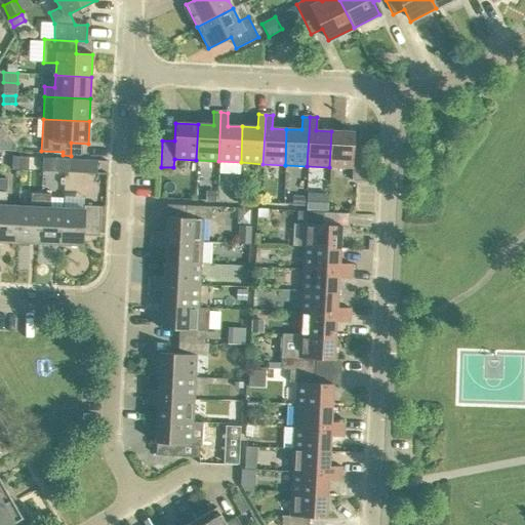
[(331,131),(329,167),(352,168),(351,180),(363,182),(365,151),(353,150),(354,132),(331,131)]
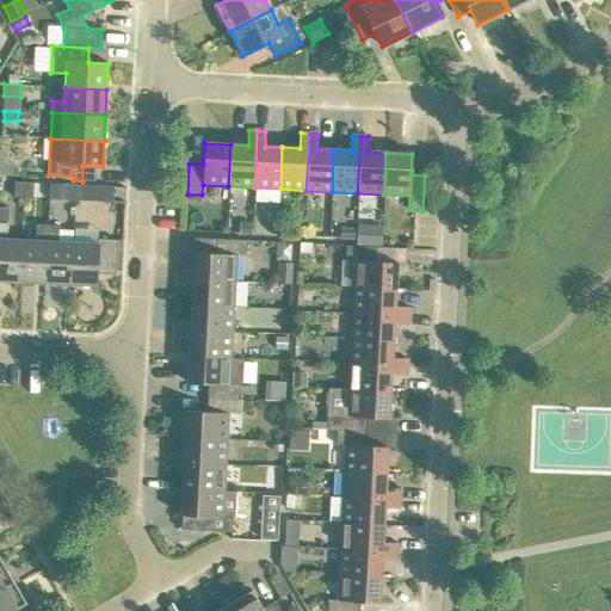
[(13,198),(23,198),(24,183),(14,183),(13,198)]
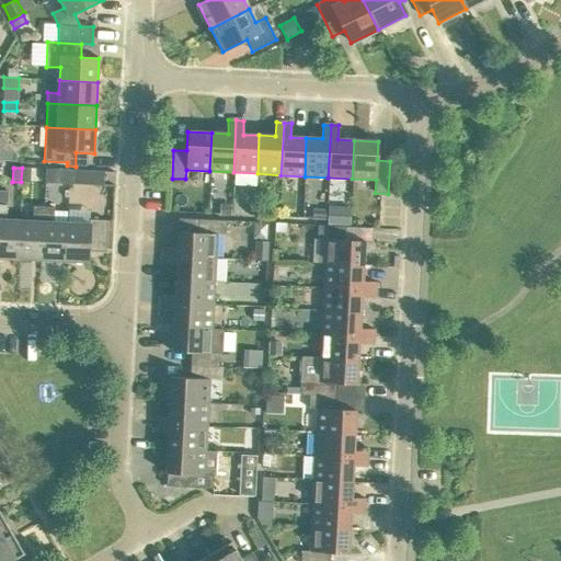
[(22,168),(21,182),(30,182),(30,169),(22,168)]
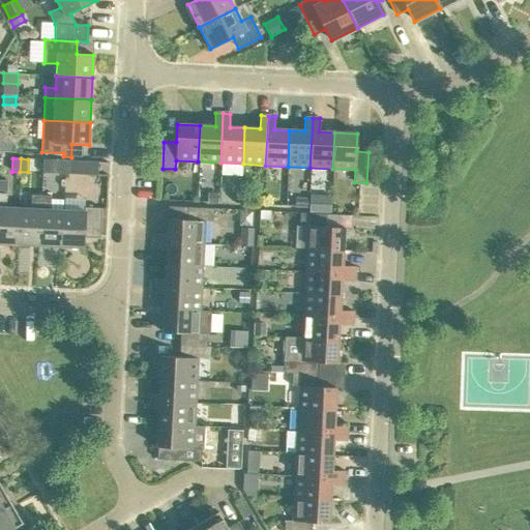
[(64,174),(65,160),(43,159),(42,173),(64,174)]
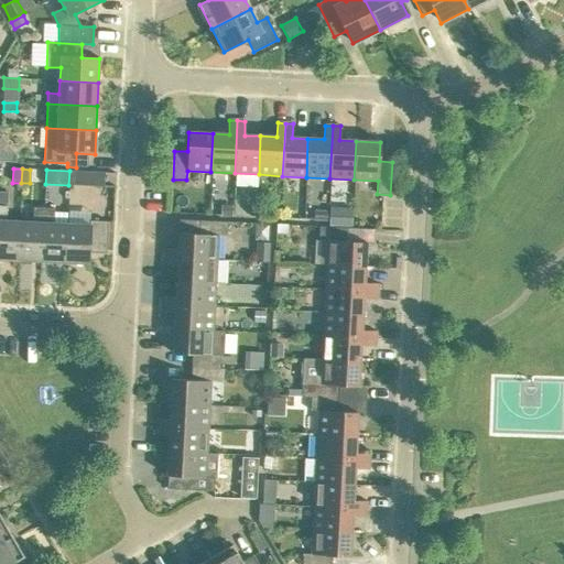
[(78,172),(69,171),(68,185),(77,186),(78,172)]
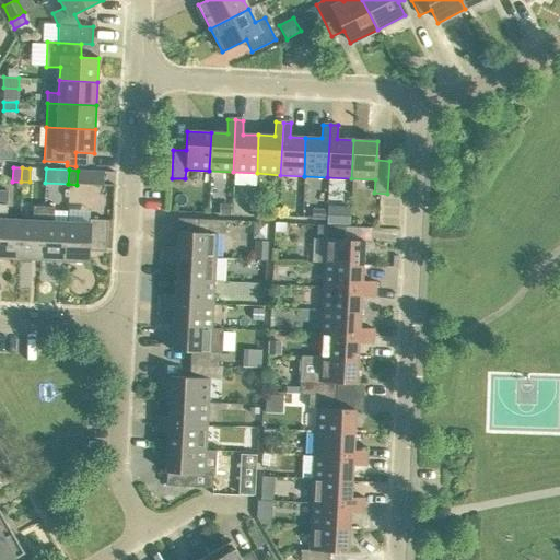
[(231,216),(231,203),(220,203),(219,216),(231,216)]
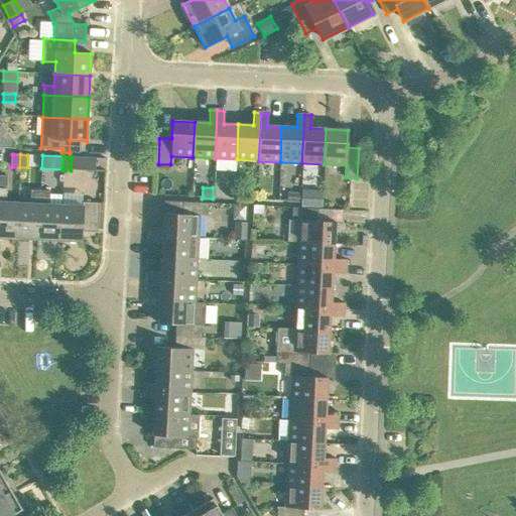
[(0,237),(15,238),(17,203),(5,203),(6,189),(0,188),(0,237)]
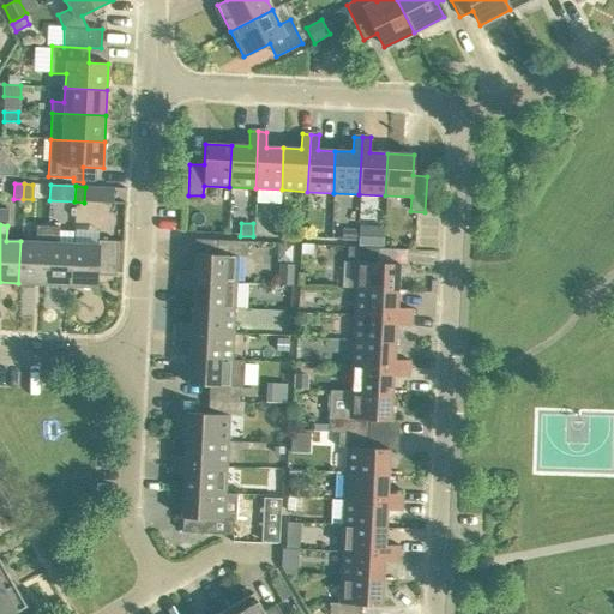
[(342,229),(341,240),(356,241),(356,230),(342,229)]
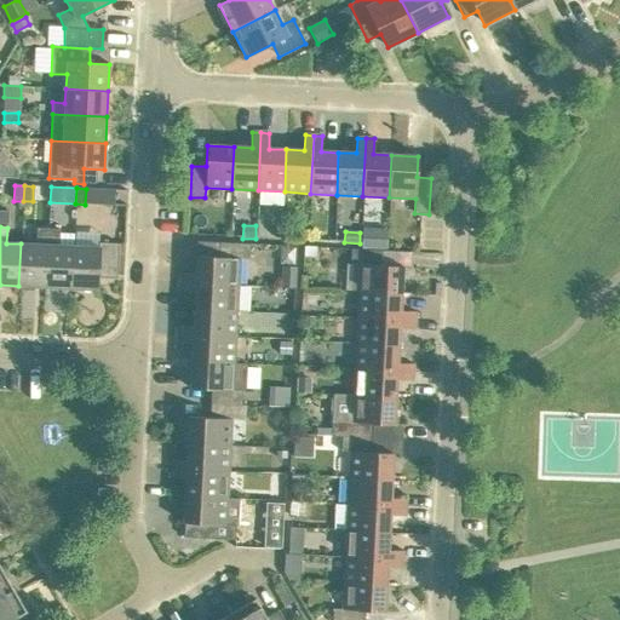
[(18,286),(45,288),(47,237),(38,237),(36,245),(21,244),(18,286)]
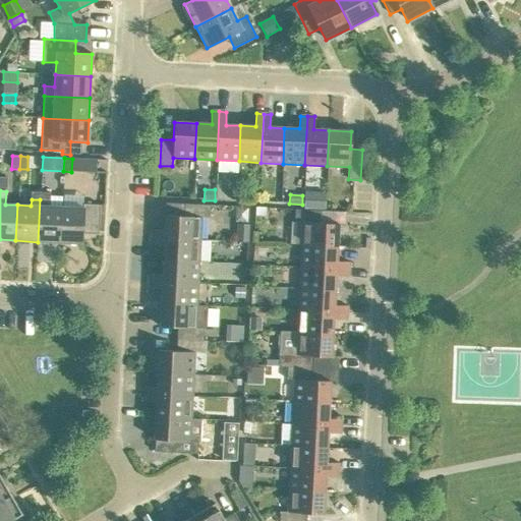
[(38,242),(59,243),(61,208),(48,207),(49,200),(40,199),(38,242)]
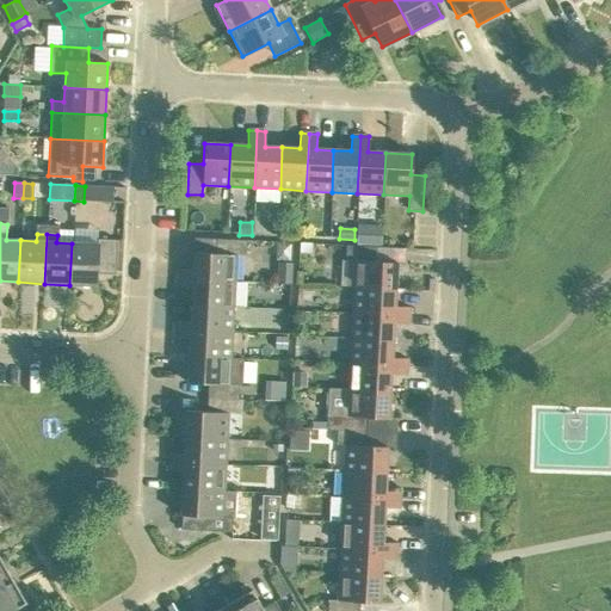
[(178,270),(177,278),(234,282),(235,255),(245,255),(246,241),(195,239),(192,271),(178,270)]
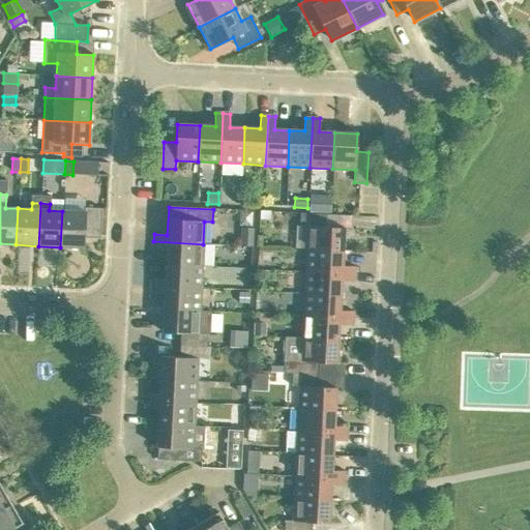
[(62,211),(60,247),(84,248),(84,234),(100,235),(101,209),(84,208),(84,212),(62,211)]
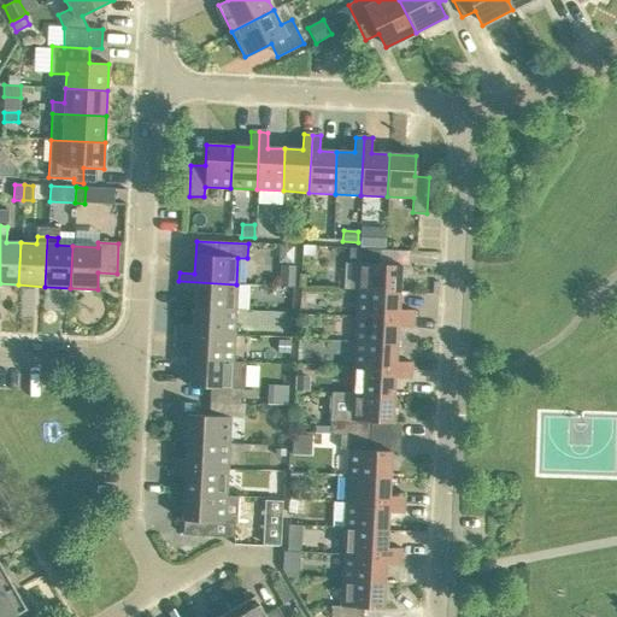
[(358,264),(357,291),(399,293),(400,265),(380,264),(380,250),(348,248),(348,264),(358,264)]
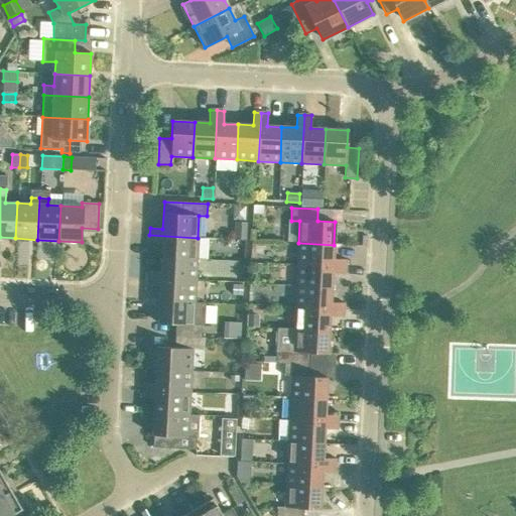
[(245,240),(246,224),(234,223),(233,239),(245,240)]
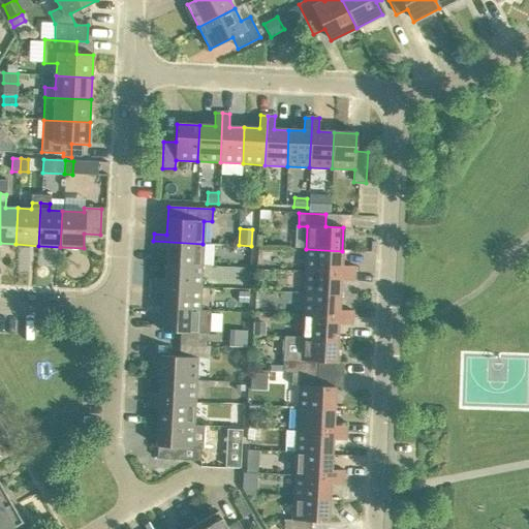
[(166,249),(165,265),(201,266),(203,244),(153,241),(153,248),(166,249)]
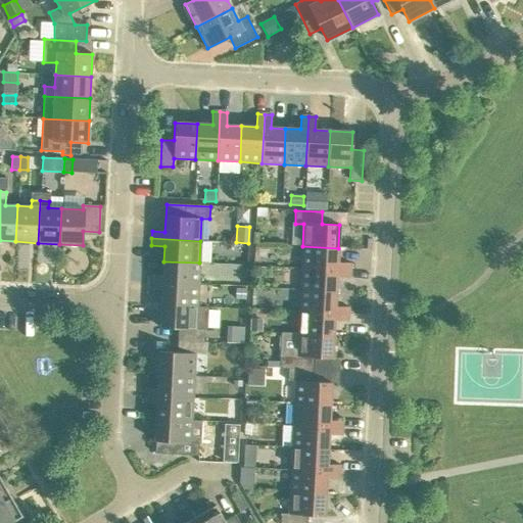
[(302,246),(300,268),(350,271),(350,264),(337,263),(338,248),(302,246)]
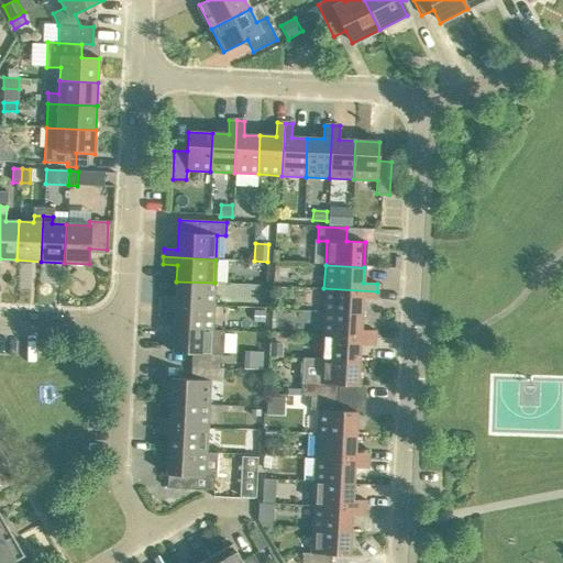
[(161,296),(161,304),(213,307),(214,283),(176,282),(175,297),(161,296)]
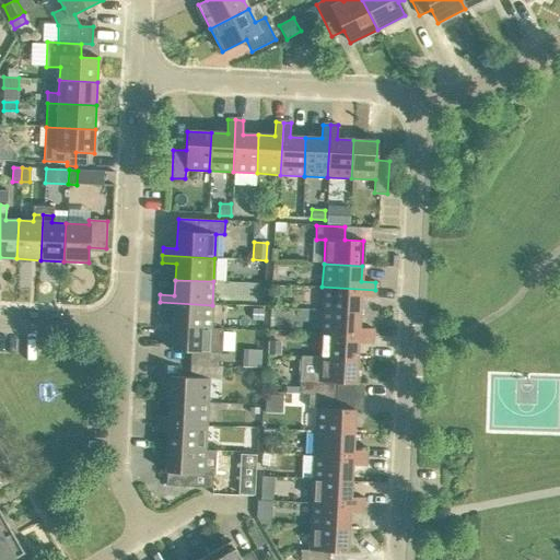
[(273,286),(273,295),(283,295),(284,287),(273,286)]
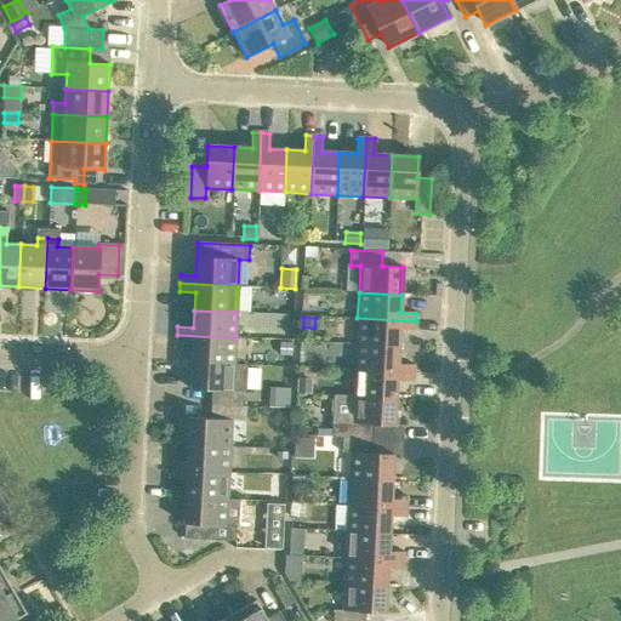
[(357,318),(355,345),(399,347),(399,329),(415,330),(416,322),(357,318)]
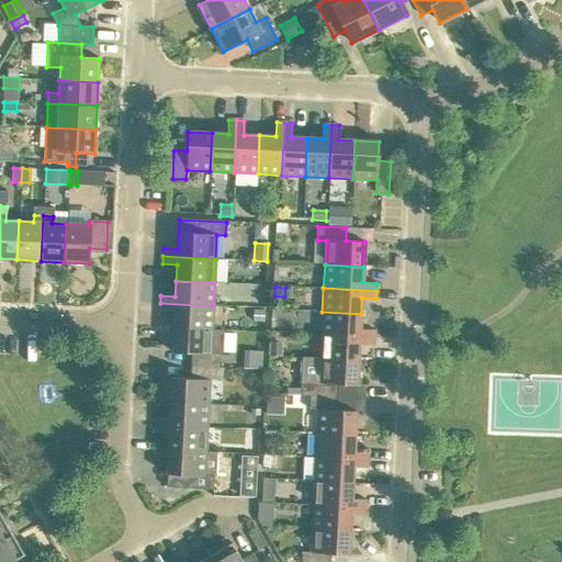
[(175,312),(173,328),(212,329),(213,306),(160,303),(160,311),(175,312)]
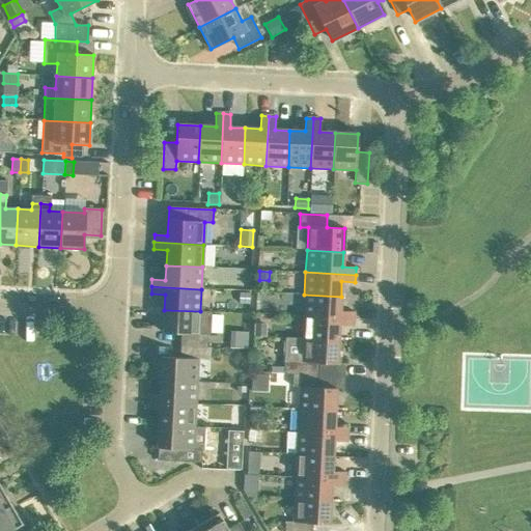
[(239,294),(239,304),(248,304),(249,294),(239,294)]
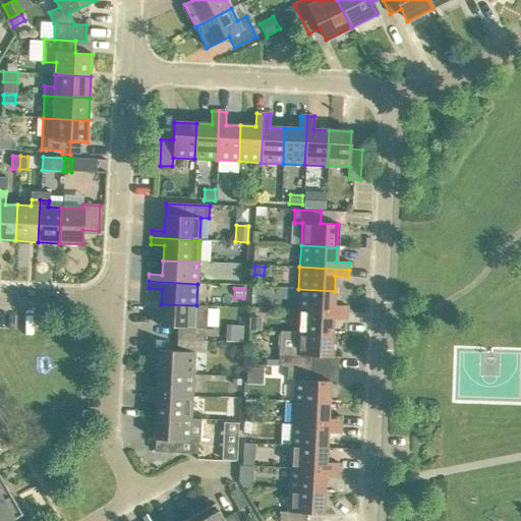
[(298,289),(297,310),(346,313),(347,306),(334,305),(335,291),(298,289)]
